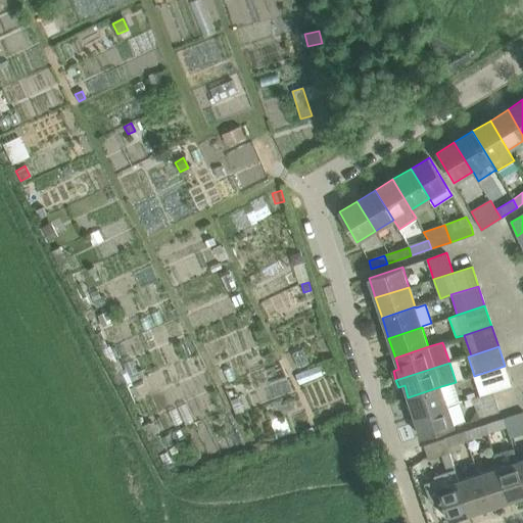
[(505,366),(474,376),(480,395),(492,391),(511,385),(505,366)]
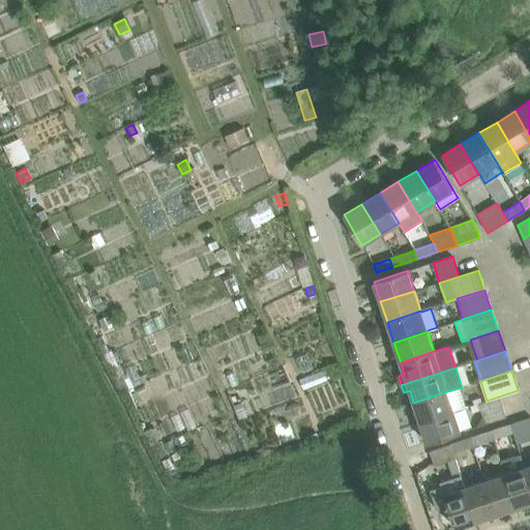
[(447,391),(413,403),(420,422),(453,412),(447,391)]
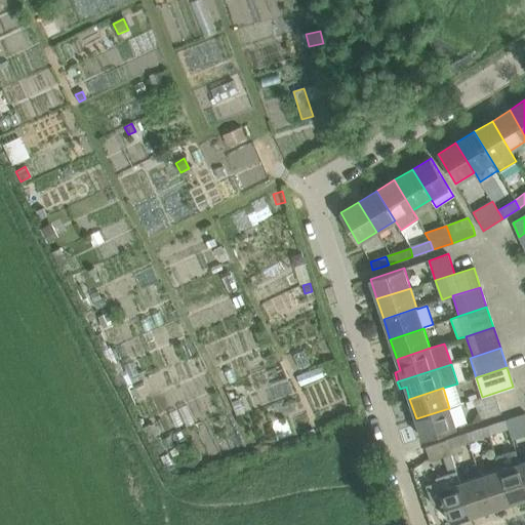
[(482,397),(475,399),(481,419),(500,413),(494,393),(482,397)]
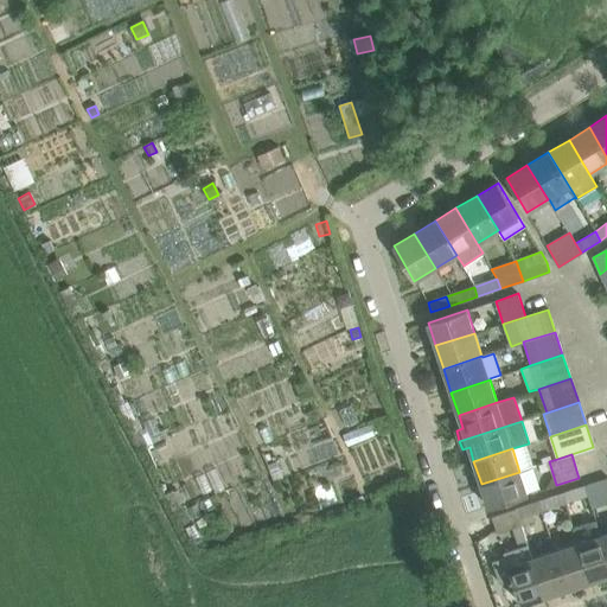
[(519,472),(481,484),(489,508),(528,496),(519,472)]
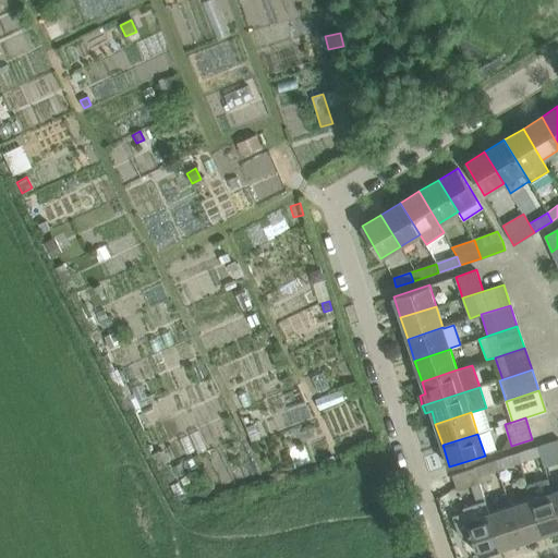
[(557,439),(537,447),(541,455),(544,466),(557,462),(557,439)]
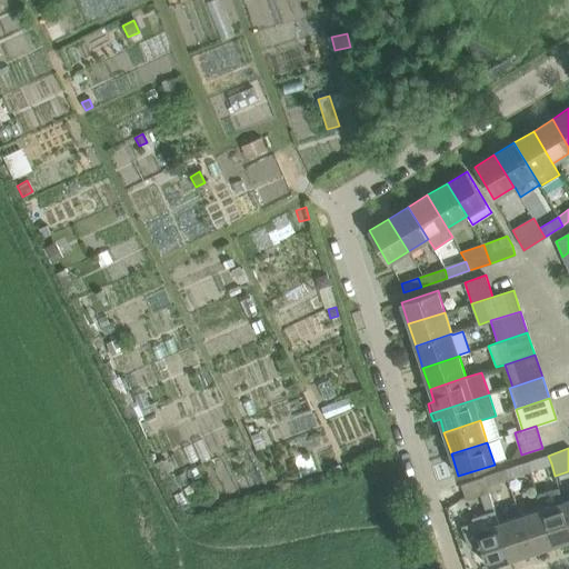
[(548,456),(526,462),(529,471),(551,463),(548,456)]
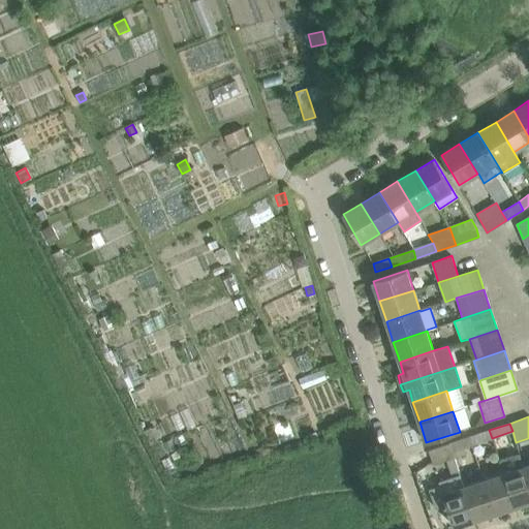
[(469,437),(472,444),(492,438),(489,430),(469,437)]
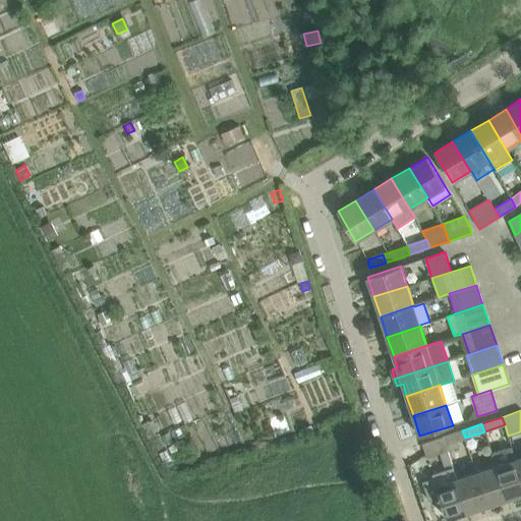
[(443,437),(448,451),(460,448),(458,441),(465,438),(462,430),(443,437)]
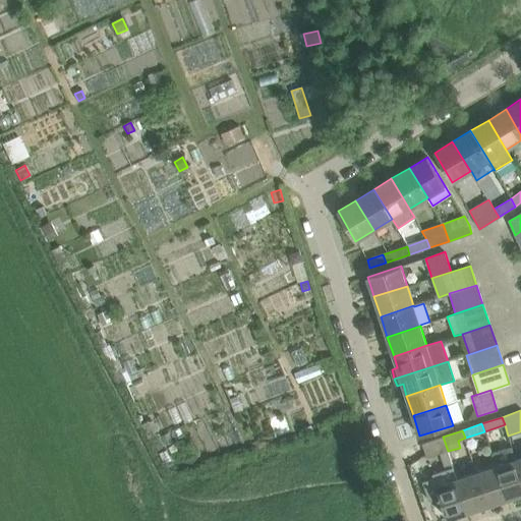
[(443,437),(422,444),(427,458),(441,453),(446,470),(432,474),(433,478),(422,481),(428,501),(438,498),(439,499),(440,498),(447,519),(467,512),(456,479),(457,479),(448,451),(443,437)]
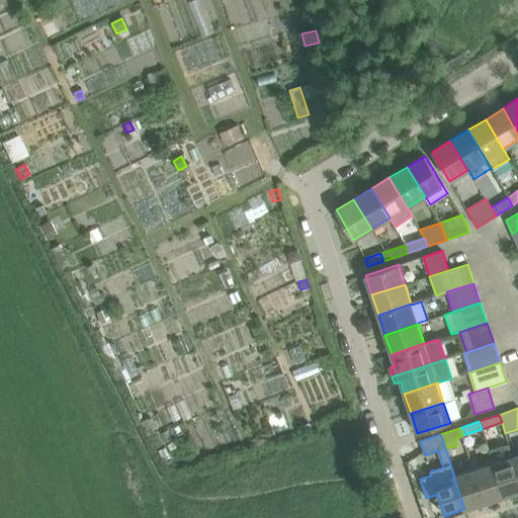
[(489,451),(493,463),(504,496),(517,491),(517,472),(513,457),(509,445),(489,451)]
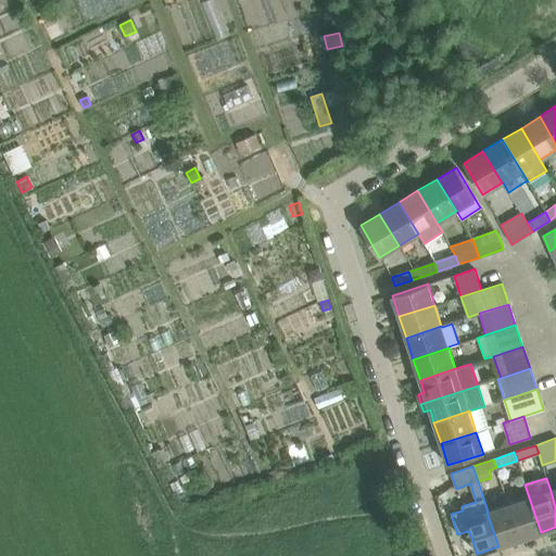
[(529,497),(508,505),(520,540),(541,532),(529,497)]
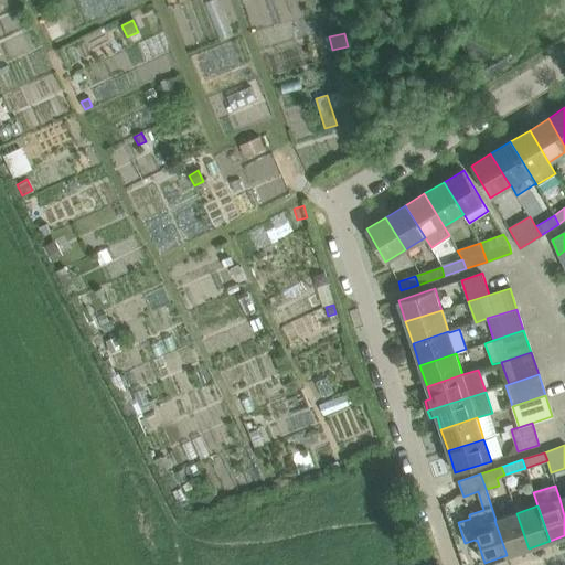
[(516,513),(496,520),(494,520),(507,555),(529,548),(516,513)]
